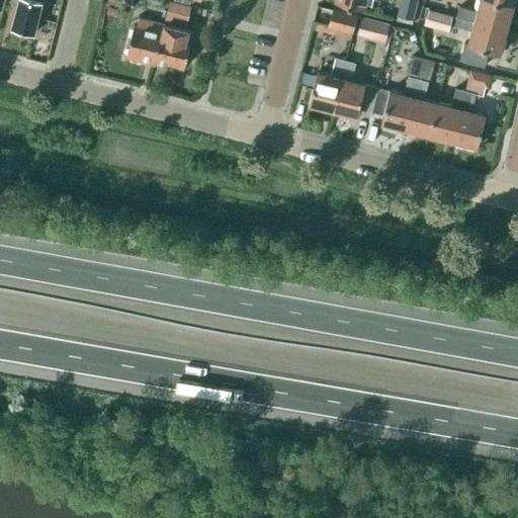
[(45,0),(18,0),(12,28),(33,33),(41,2),(44,3),(45,0)]
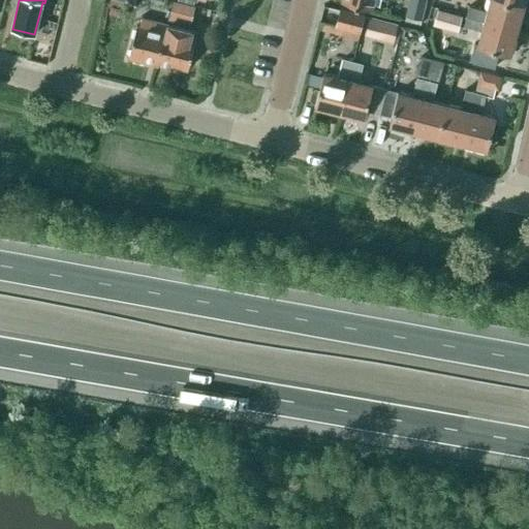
[(341,0),(342,1),(372,9),(374,0),(341,0)]
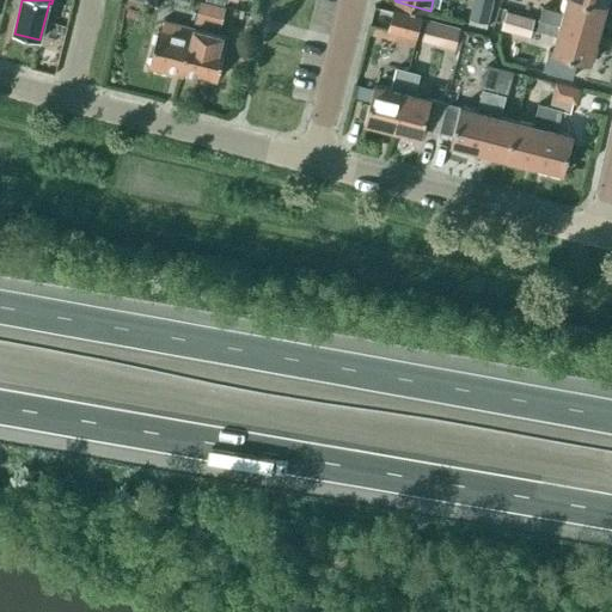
[(544,7),(540,19),(598,35),(605,7),(579,0),(567,0),(564,14),(555,12),(555,10),(544,7)]
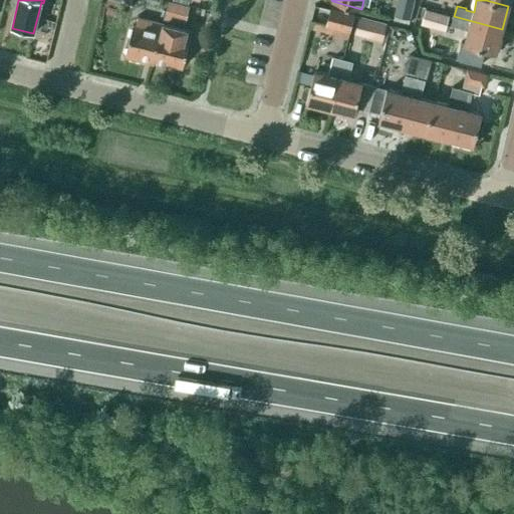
[(190,7),(169,1),(164,20),(185,25),(190,7)]
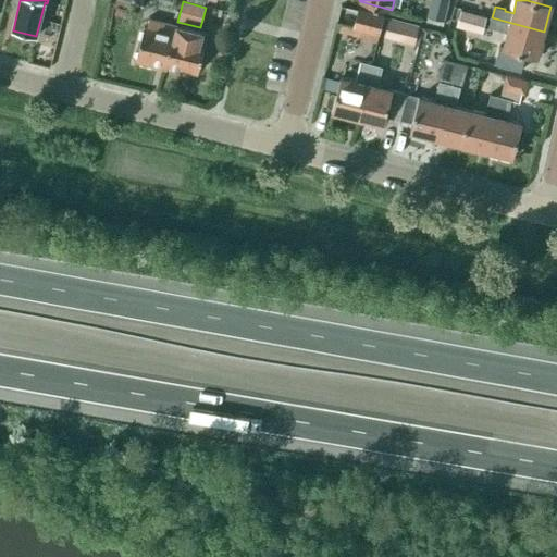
[(384,16),(358,10),(353,27),(342,24),(339,33),(378,41),(380,34),(384,16)]
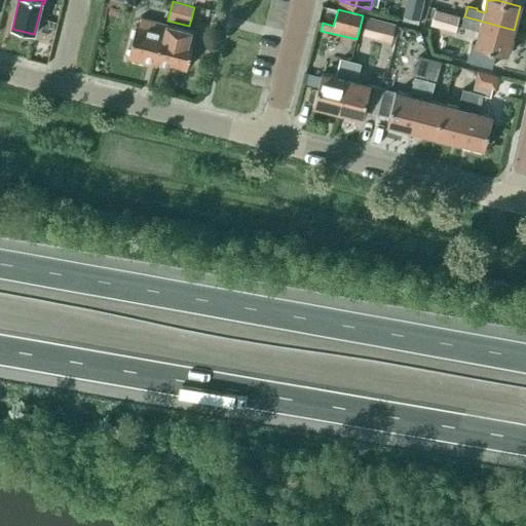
[(460,16),(436,10),(431,26),(455,33),(460,16)]
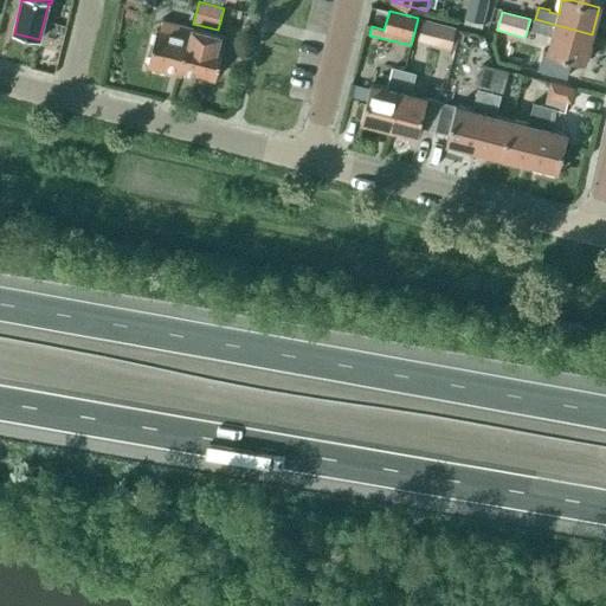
[(592,34),(535,19),(532,30),(543,33),(543,31),(553,33),(548,52),(584,63),(592,34)]
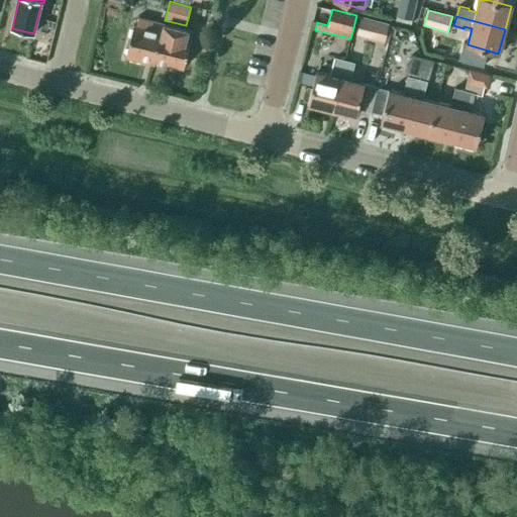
[(389,24),(360,17),(356,34),(384,41),(389,24)]
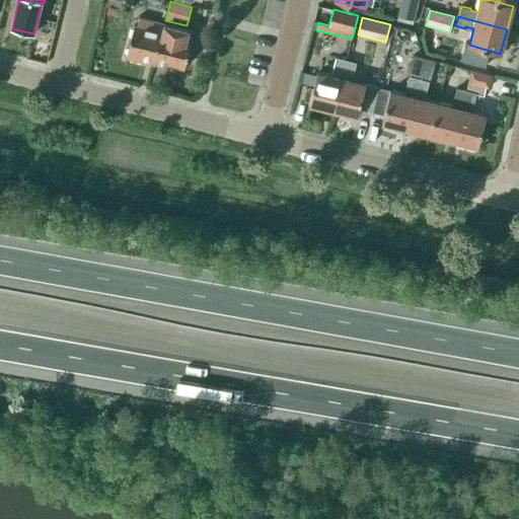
[(145,58),(155,60),(164,24),(139,18),(137,25),(134,24),(126,58),(144,62),(145,58)]
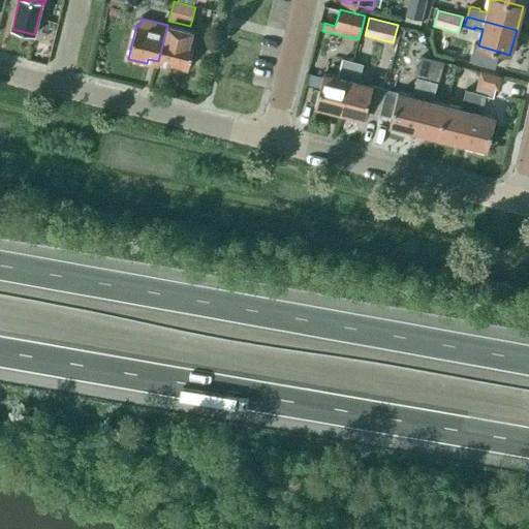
[(167,25),(158,61),(188,69),(197,32),(167,25)]
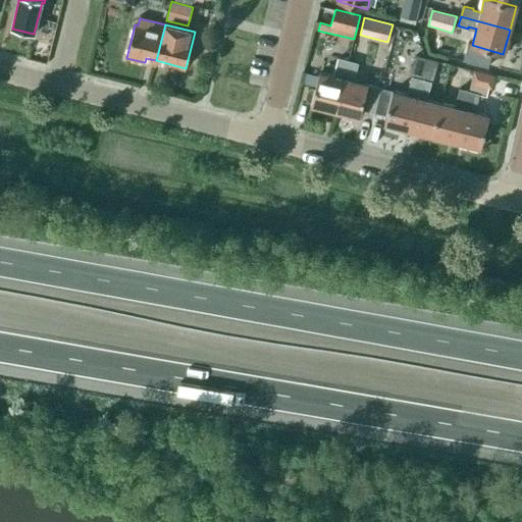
[(383,123),(409,129),(426,58),(416,56),(410,76),(411,76),(409,87),(410,87),(408,95),(393,91),(380,88),(374,112),(385,115),(383,123)]
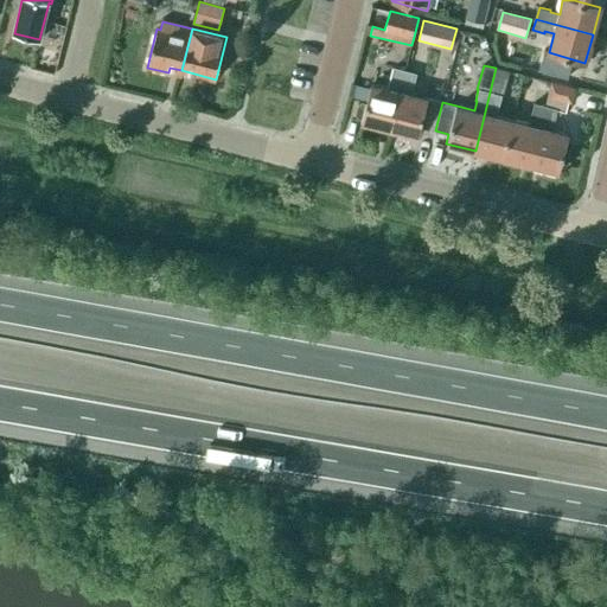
[(362,122),(390,129),(404,71),(394,68),(390,80),(393,81),(390,89),(371,84),(370,89),(368,101),(366,103),(362,102),(358,104),(355,114),(357,119),(362,120),(362,122)]
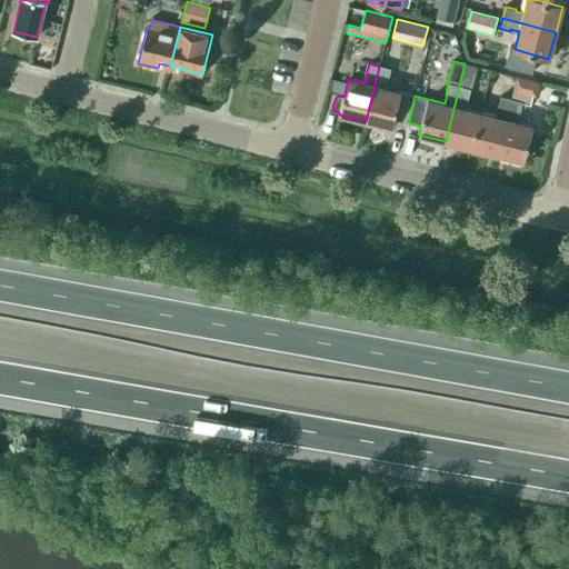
[(446,141),(471,148),(480,112),(465,108),(467,100),(468,100),(470,89),(472,90),(478,67),(465,63),(446,141)]
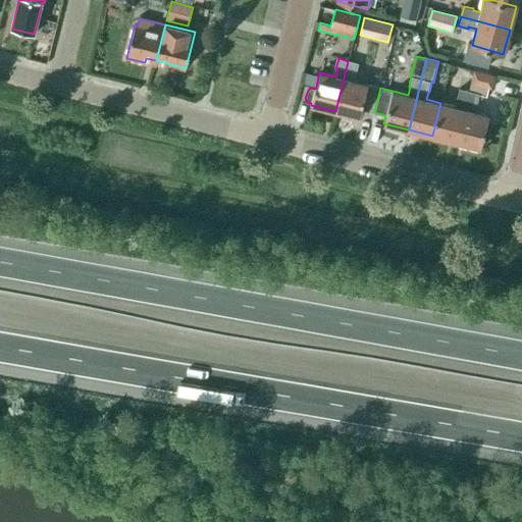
[(362,109),(374,112),(380,88),(368,85),(352,81),(354,73),(355,73),(358,63),(348,61),(335,111),(360,117),(362,109)]
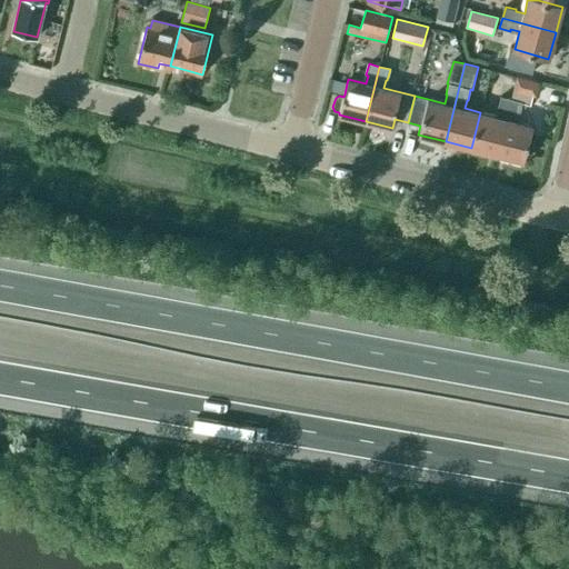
[(518,76),(515,88),(498,155),(525,161),(533,127),(516,121),(518,113),(520,113),(522,105),(530,107),(532,97),(538,98),(541,81),(518,76)]
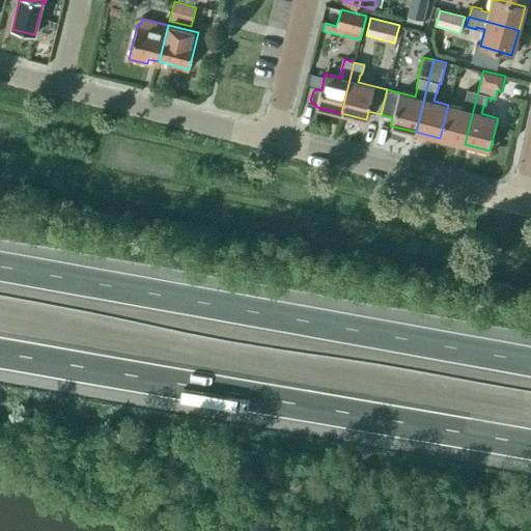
[(311,75),(309,85),(322,88),(324,78),(311,75)]
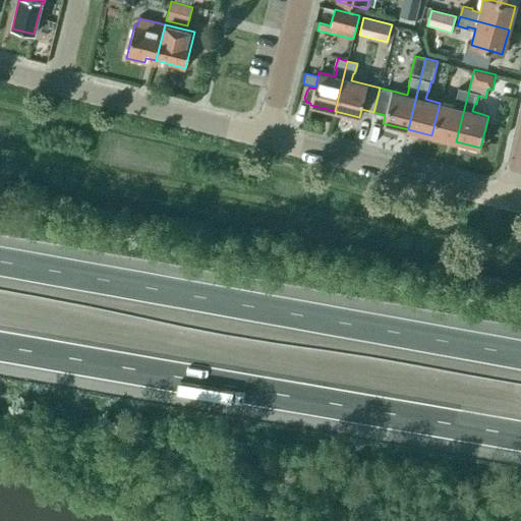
[(440,103),(431,135),(456,141),(471,80),(461,77),(459,89),(456,99),(457,100),(456,107),(440,103)]
